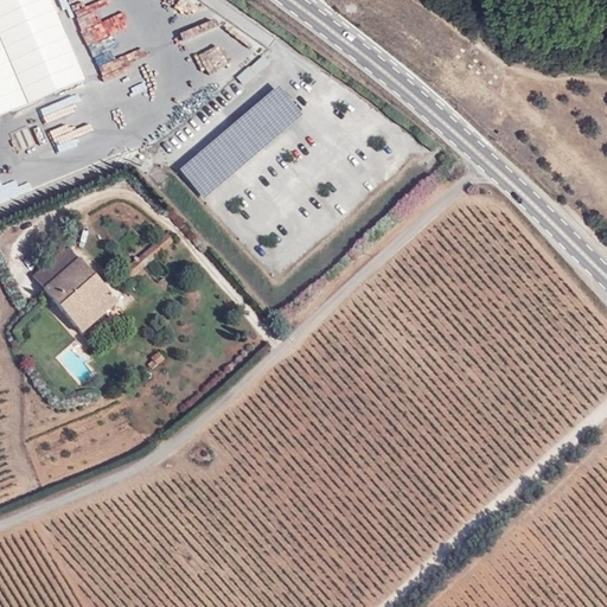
[(48,0),(0,0),(0,117),(83,83),(48,0)]
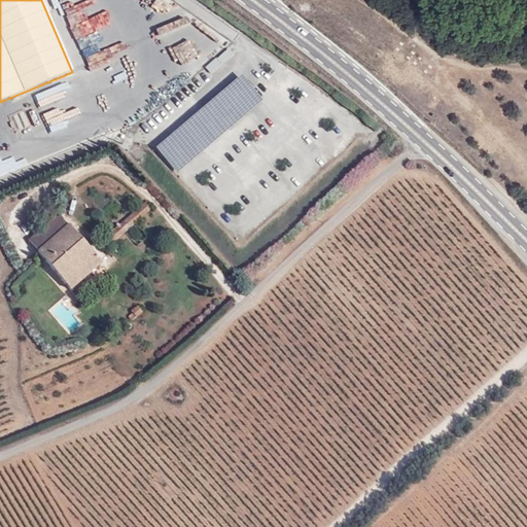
[(173,51),(177,64),(189,60),(185,47),(173,51)]
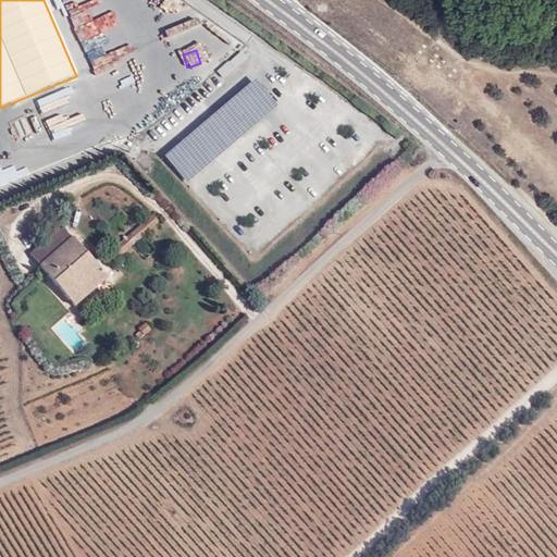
[(31,256),(74,307),(108,277),(72,237),(71,238),(61,227),(31,256)]
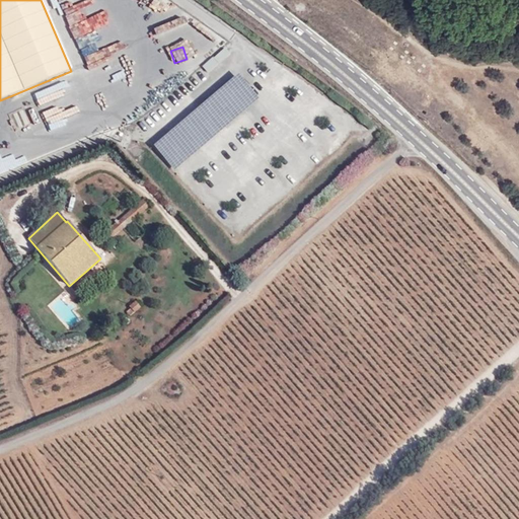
[(102,235),(108,242),(124,229),(118,222),(102,235)]
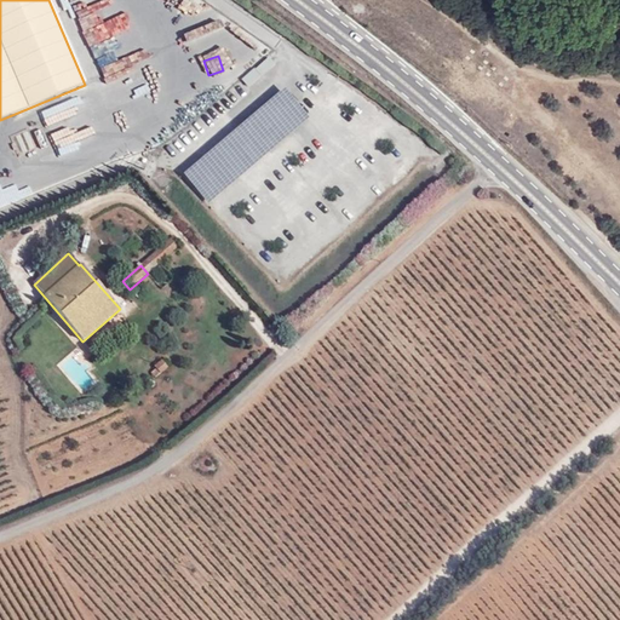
[(154,367),(160,374),(167,368),(161,361),(154,367)]
